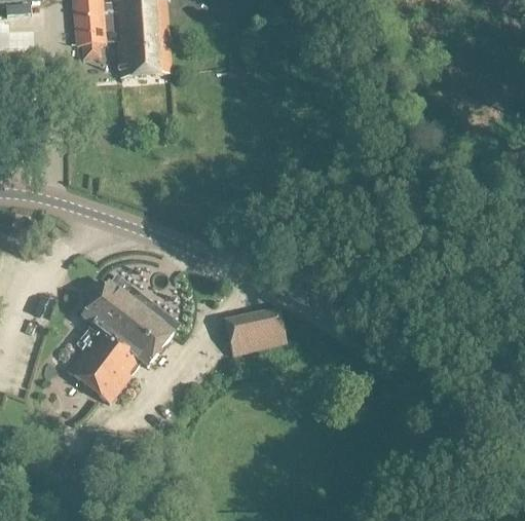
[(107,39),(104,2),(104,0),(72,0),(76,45),(107,43),(107,39)]
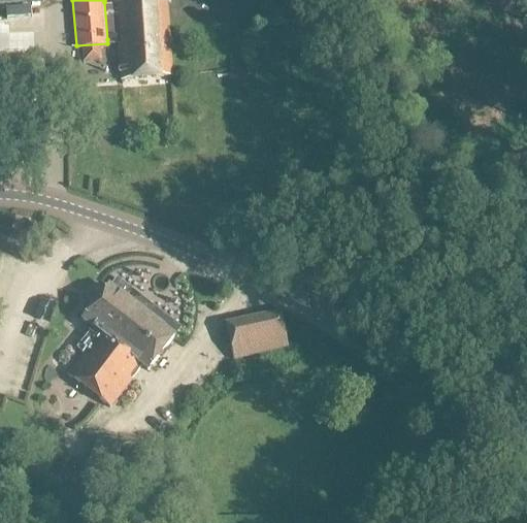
[(116,1),(118,39),(120,76),(172,72),(167,0),(129,0),(116,1)]
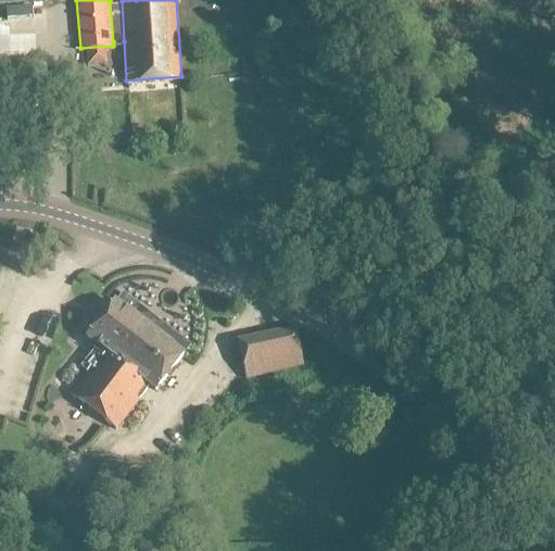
[(124,41),(122,1),(110,2),(113,41),(124,41)]
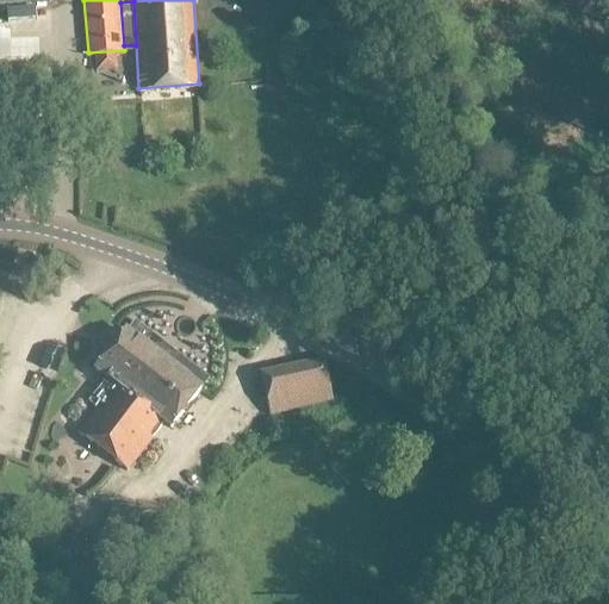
[(36,4),(6,6),(7,18),(37,14),(36,4)]
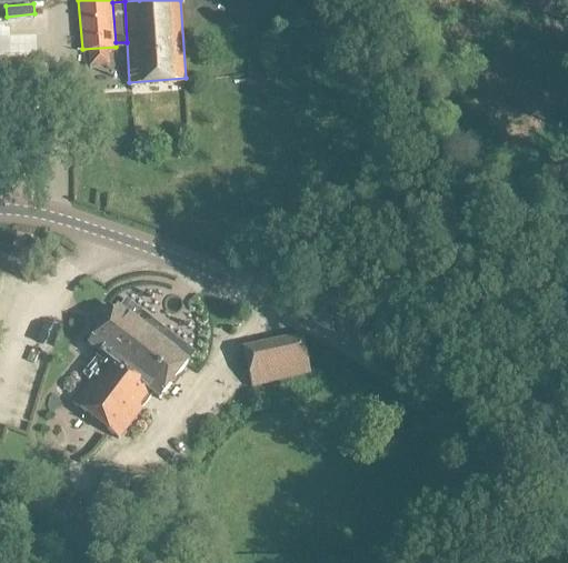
[(117,304),(89,340),(100,349),(107,354),(155,390),(159,394),(187,358),(195,349),(126,295),(119,305),(117,304)]
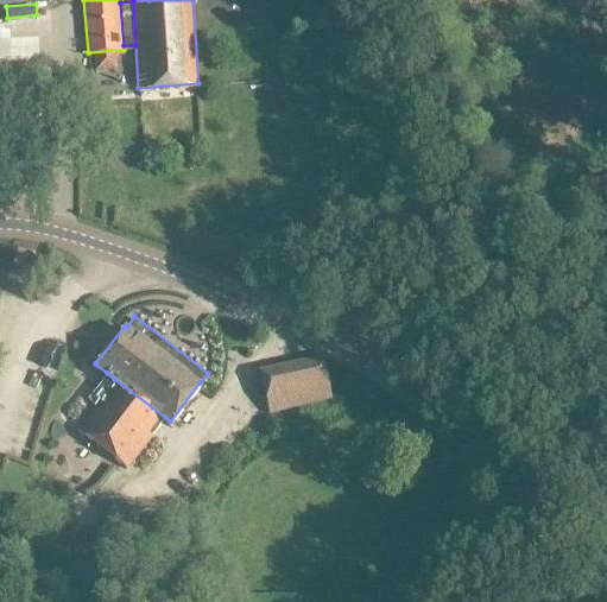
[(323,355),(259,368),(269,411),(332,397),(323,355)]
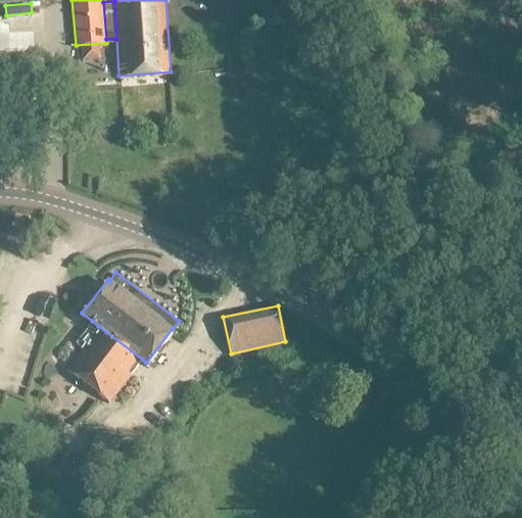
[(83,346),(66,367),(109,401),(142,359),(98,326),(92,321),(76,341),(83,346)]
